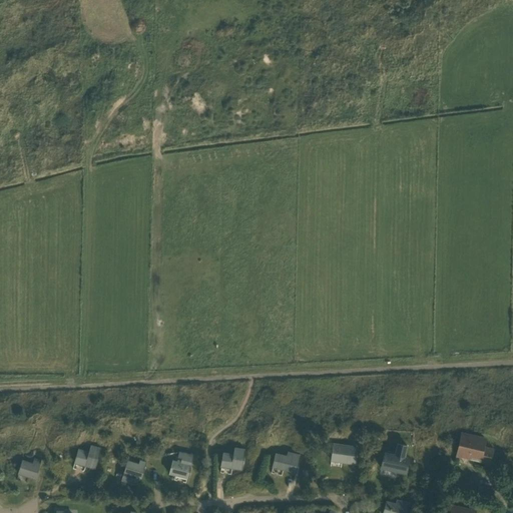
[(457,453),(457,456),(469,459),(489,464),(492,452),(482,450),(483,446),(485,439),(469,435),(468,437),(461,435),(457,453)]
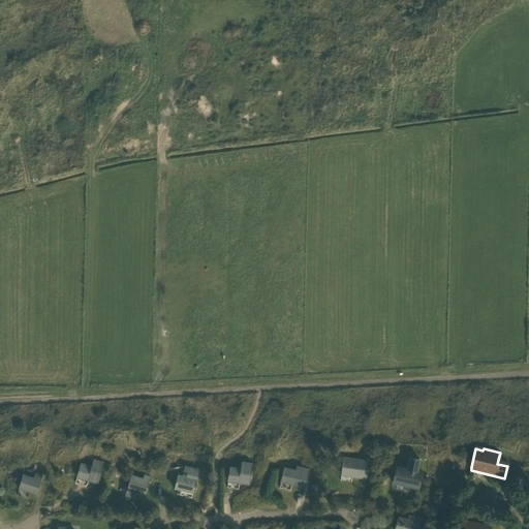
[(341,475),(366,478),(368,461),(344,458),(341,475)]
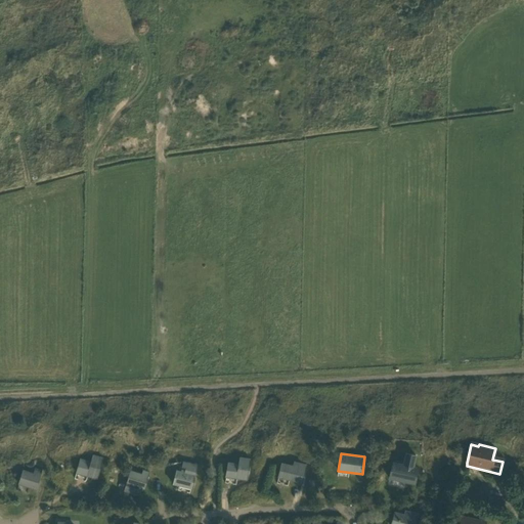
[(393,463),(389,478),(415,484),(417,474),(415,474),(417,468),(413,467),(416,455),(406,453),(403,465),(393,463)]
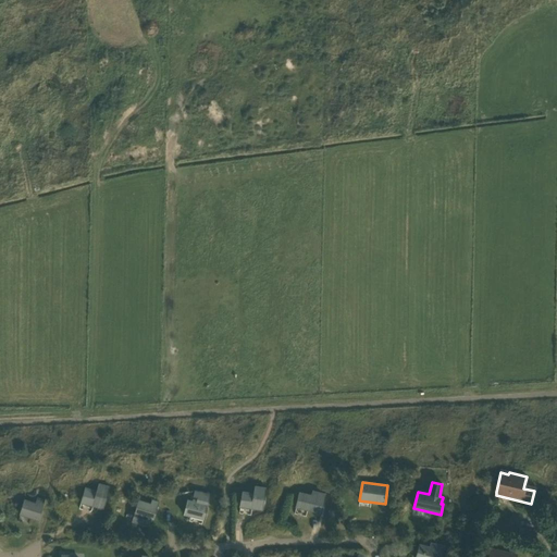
[(97,491),(85,487),(81,503),(102,509),(109,486),(99,484),(97,491)]
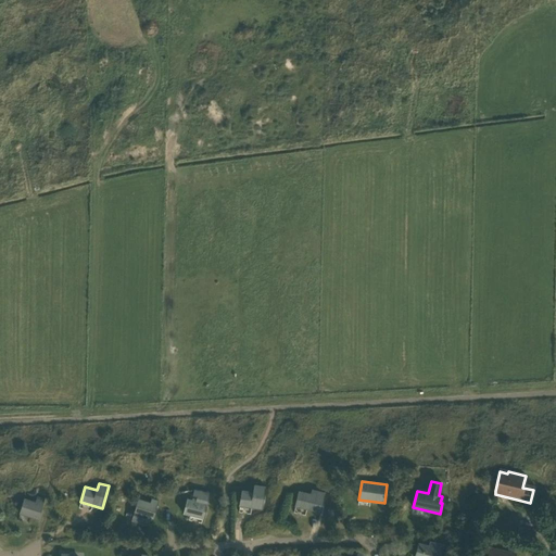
[(253,492),(242,491),(240,505),(262,509),(265,487),(254,485),(253,492)]
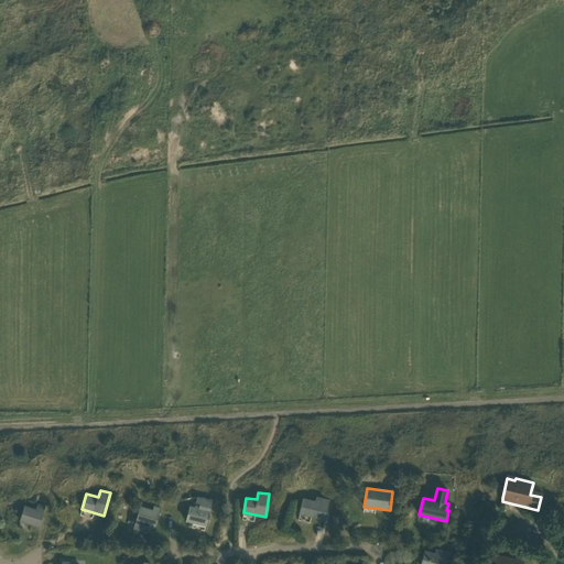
[(190,506),(186,521),(206,525),(210,507),(213,500),(202,497),(199,505),(199,507),(195,506),(195,507),(190,506)]
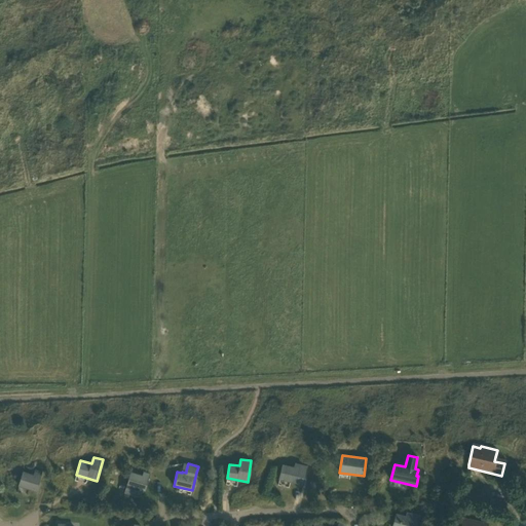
[(283,464),(279,479),(303,485),(307,466),(295,463),(294,467),(283,464)]
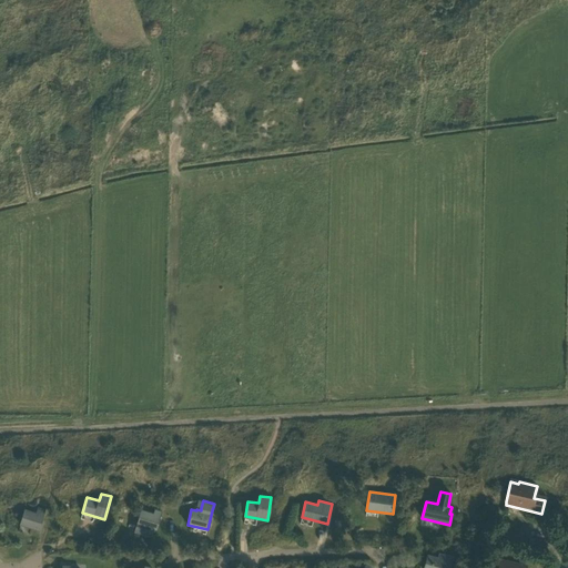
[(24,509),(20,525),(39,530),(46,510),(38,508),(37,514),(24,509)]
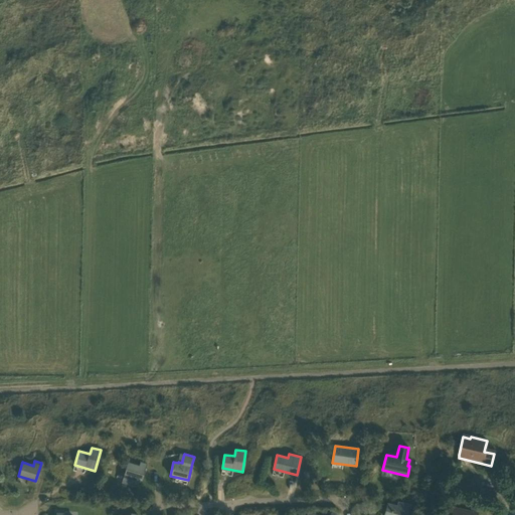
[(124,476),(122,482),(134,486),(136,480),(141,481),(147,464),(141,462),(140,466),(128,462),(124,476)]
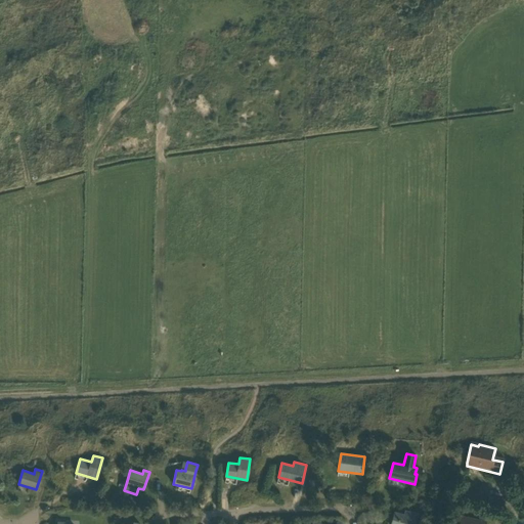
[(405,510),(404,515),(394,512),(391,523),(415,523),(419,514),(405,510)]
